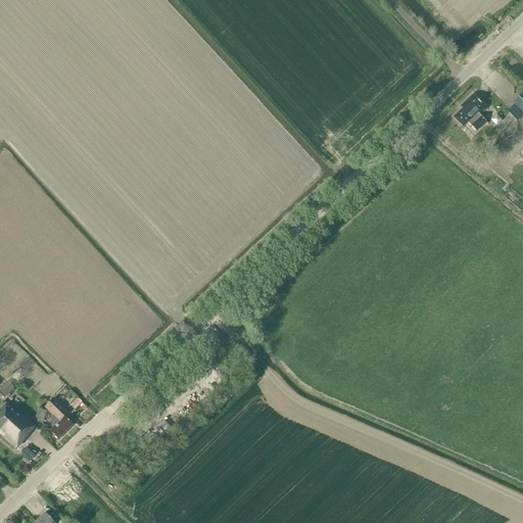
[(454,117),(463,127),(467,123),(476,132),(486,122),(479,115),(487,107),(474,94),(461,106),(463,108),(454,117)]
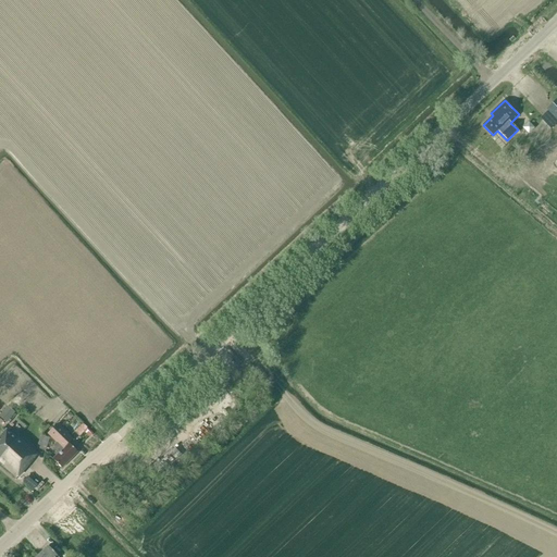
[(529,123),(522,128),(529,134),(534,128),(529,123)]
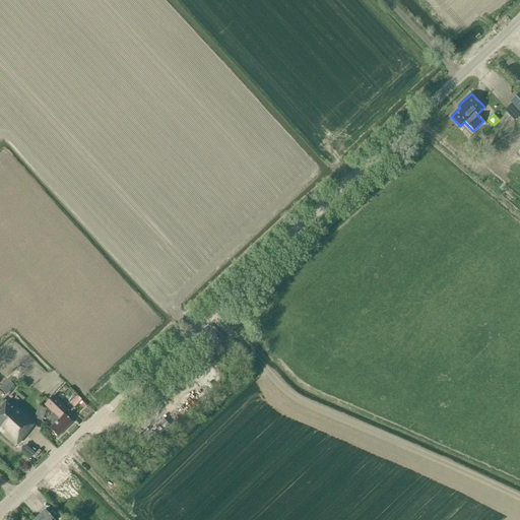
[(14,386),(7,380),(1,386),(8,392),(14,386)]
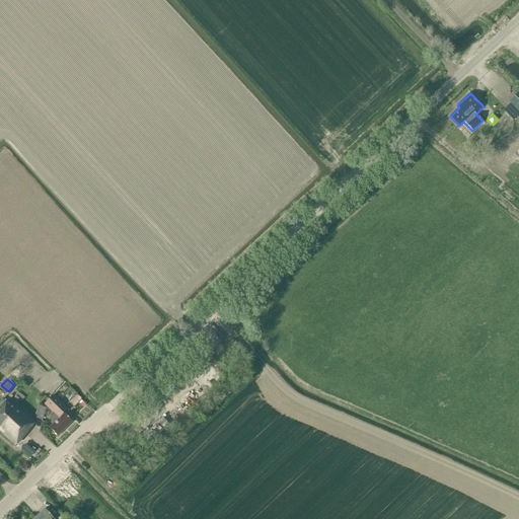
[(58,437),(72,422),(64,414),(68,410),(54,395),(44,404),(53,413),(49,416),(55,422),(49,428),(58,437)]
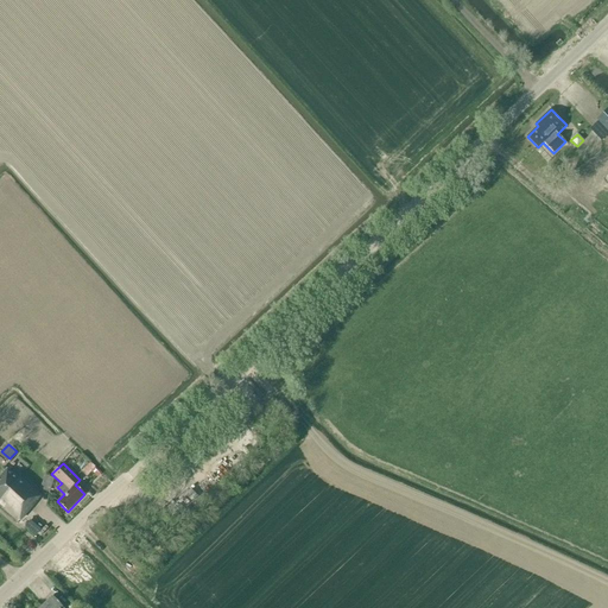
[(0,506),(18,523),(42,495),(20,477),(18,480),(7,470),(0,477),(0,506)]
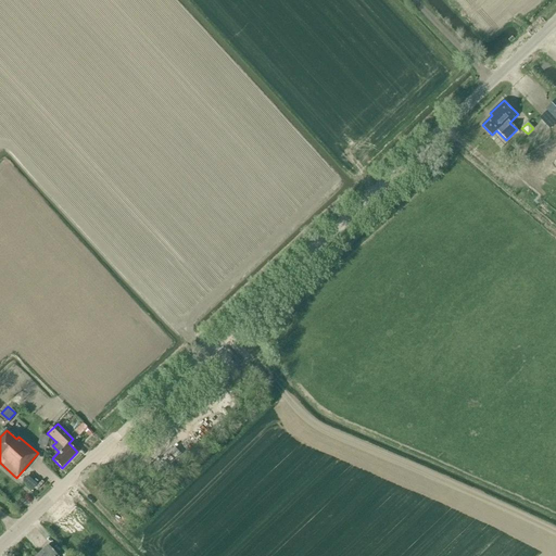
[(58,555),(48,545),(38,555),(58,555)]
